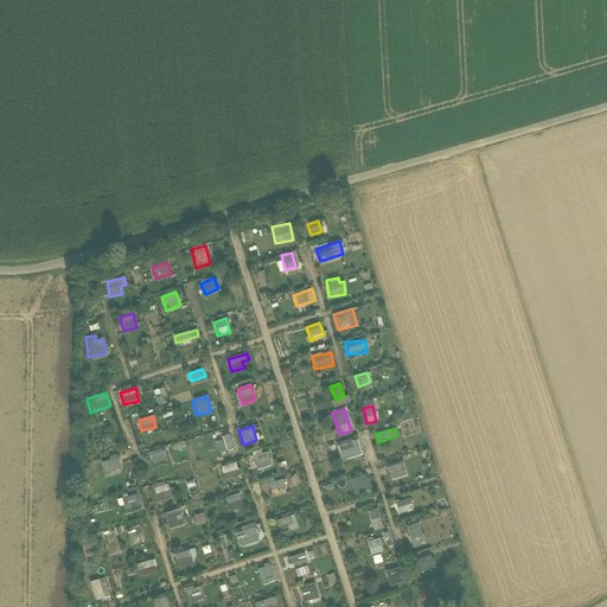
[(225,452),(235,448),(229,434),(219,438),(225,452)]
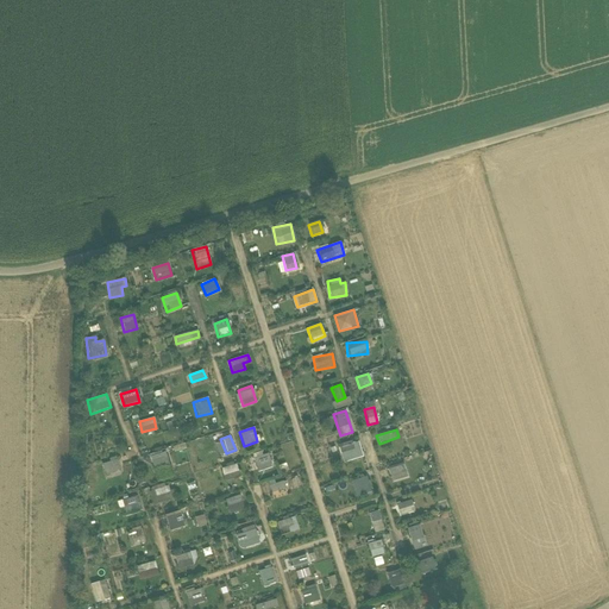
[(358,441),(338,447),(341,463),(363,457),(358,441)]
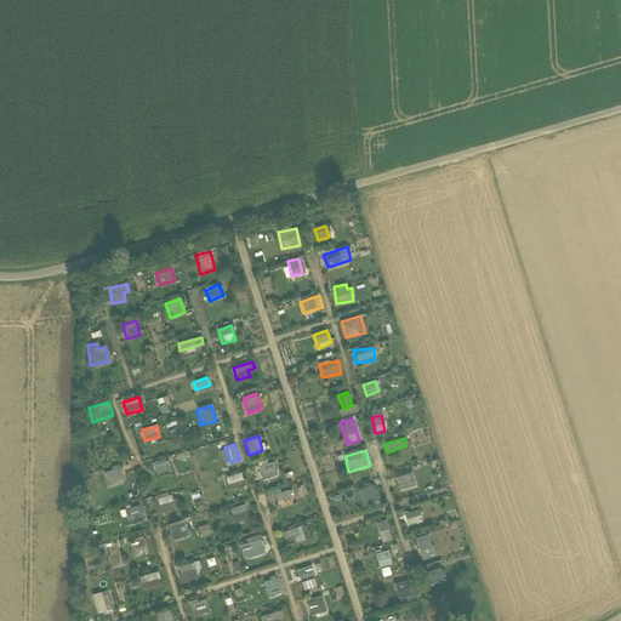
[(153,463),(154,477),(171,474),(169,461),(153,463)]
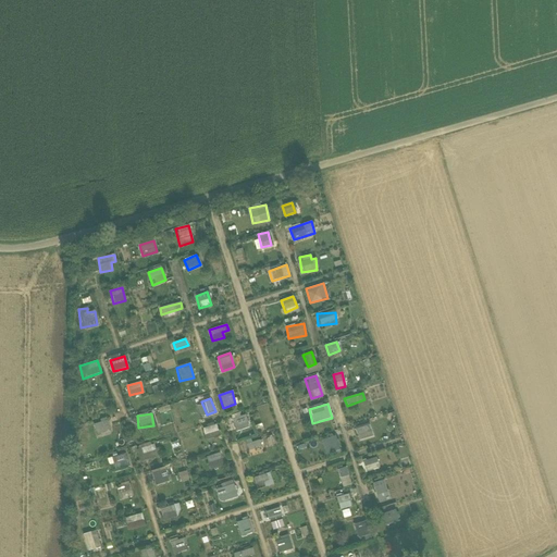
[(235,432),(249,428),(245,416),(231,419),(235,432)]
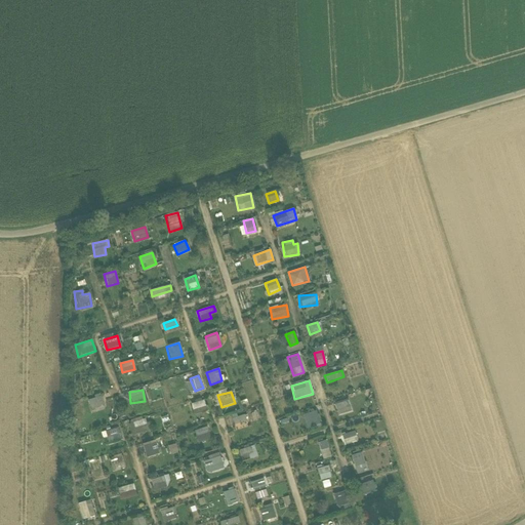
[(87,400),(90,410),(104,406),(99,394),(93,396),(94,398),(87,400)]
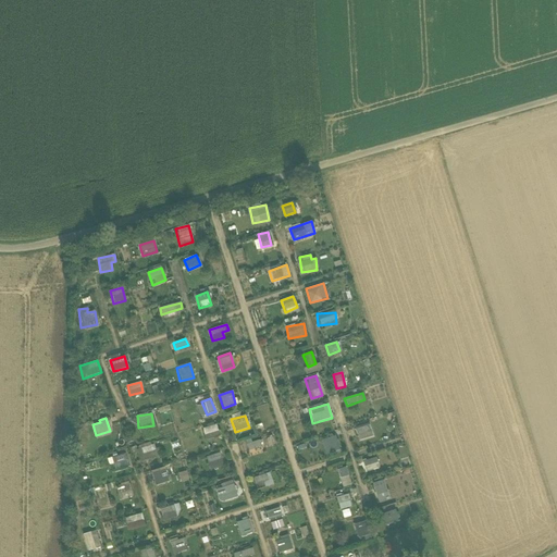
[(205,440),(219,436),(215,424),(201,429),(205,440)]
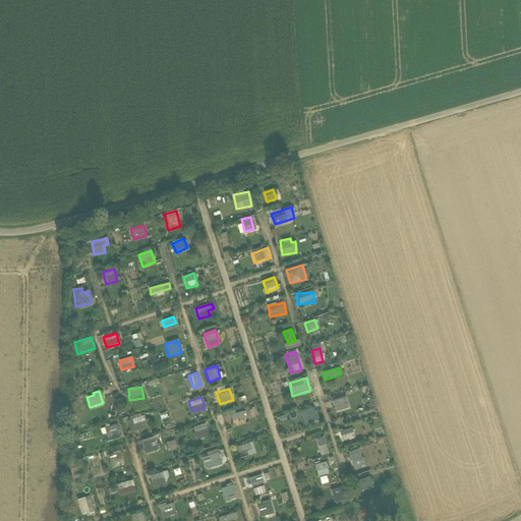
[(335,412),(348,409),(345,397),(332,400),(335,412)]
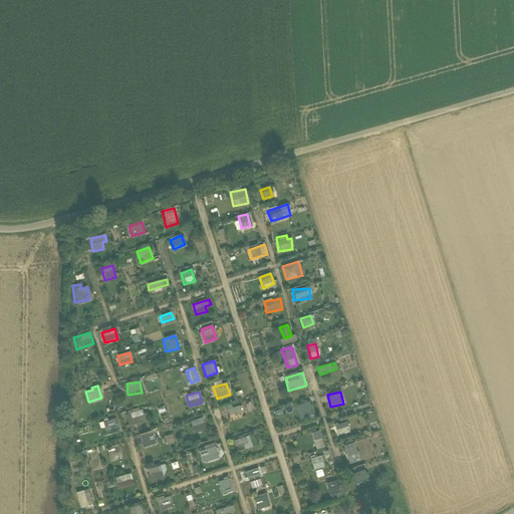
[(295,407),(299,420),(313,415),(309,403),(295,407)]
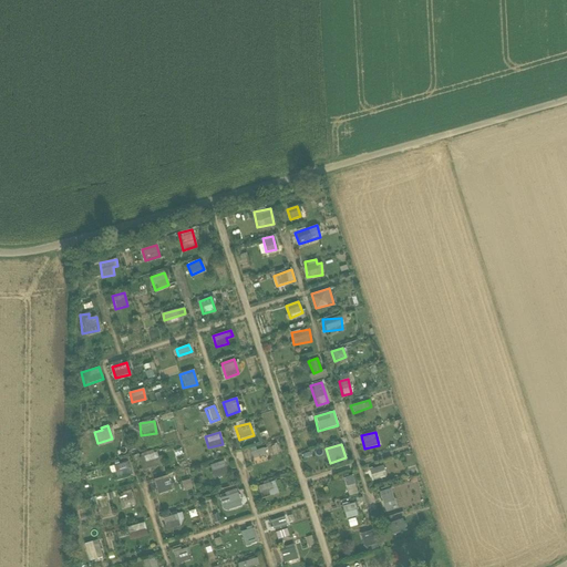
[(243,450),(245,461),(266,456),(264,449),(256,450),(255,447),(243,450)]
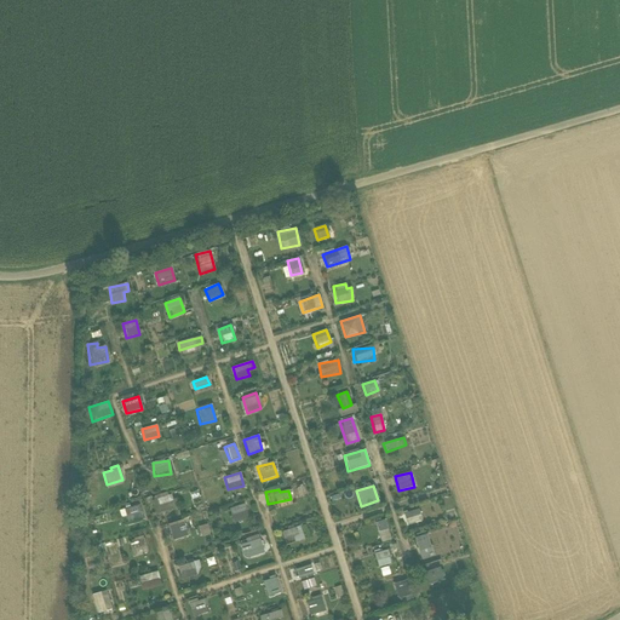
[(168,492),(155,498),(159,505),(172,500),(168,492)]
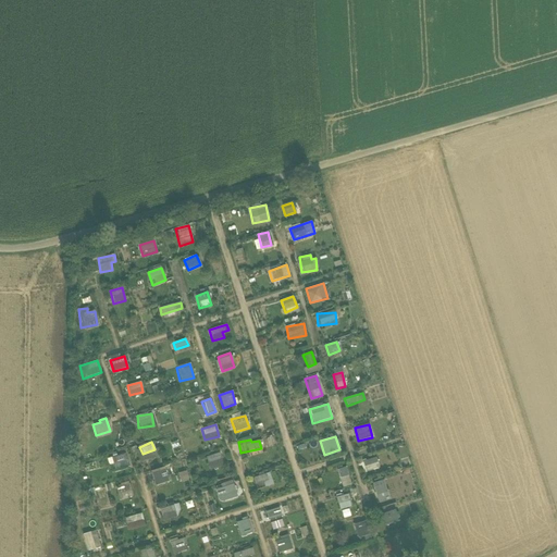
[(206,458),(210,470),(223,465),(219,453),(206,458)]
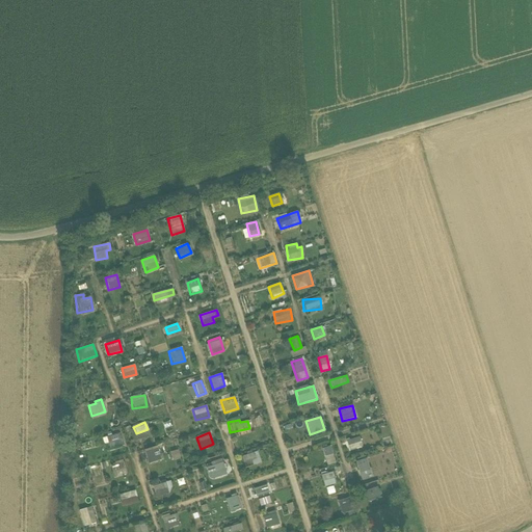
[(108,444),(122,442),(121,434),(107,436),(108,444)]
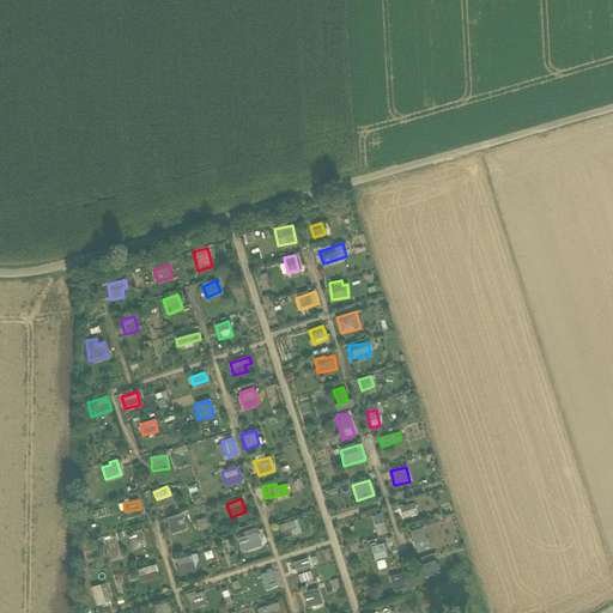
[(413,503),(398,508),(402,520),(418,515),(413,503)]
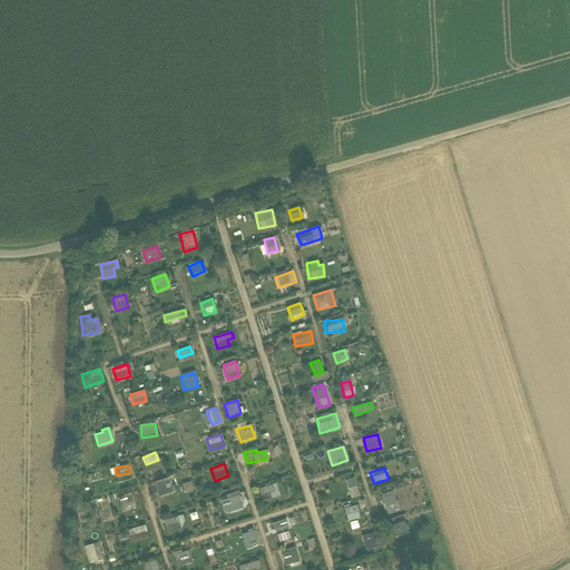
[(344,481),(349,499),(359,497),(355,478),(344,481)]
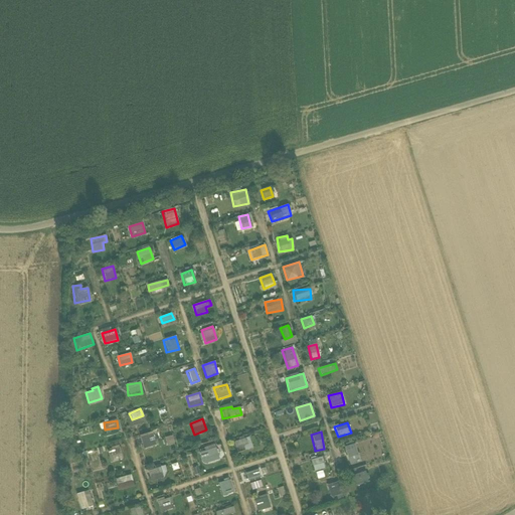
[(140,436),(143,449),(156,447),(153,433),(140,436)]
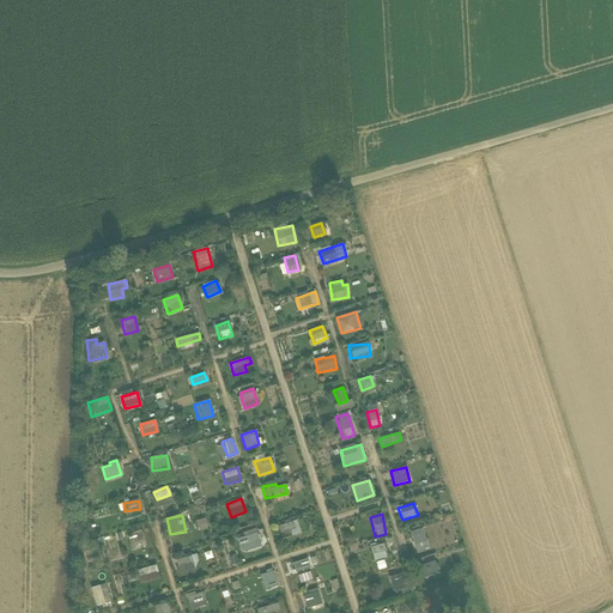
[(199,530),(207,528),(205,519),(196,521),(199,530)]
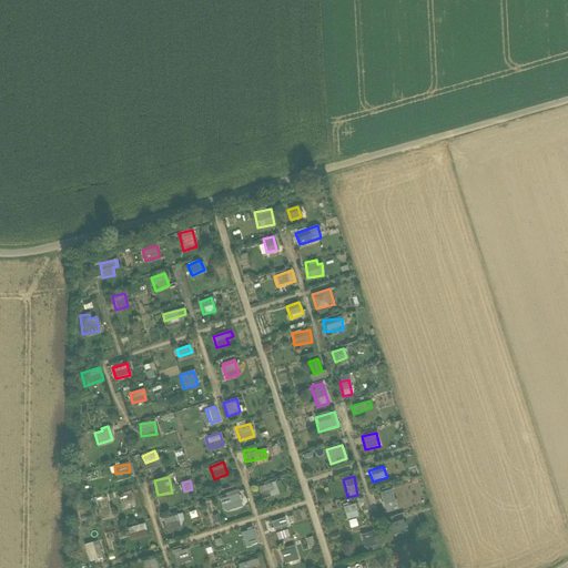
[(261,499),(277,496),(275,483),(257,486),(261,499)]
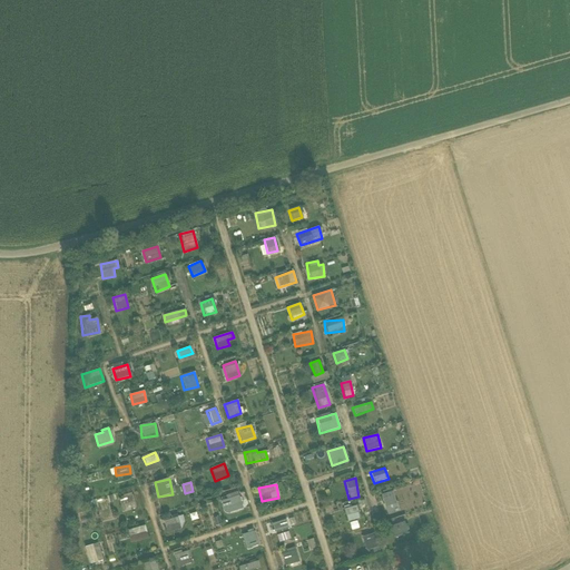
[(381,494),(386,516),(399,511),(393,491),(381,494)]
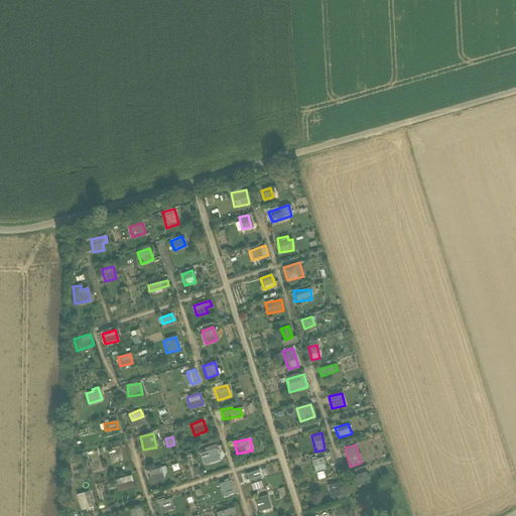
[(206,453),(200,454),(202,465),(218,463),(216,445),(205,447),(206,453)]
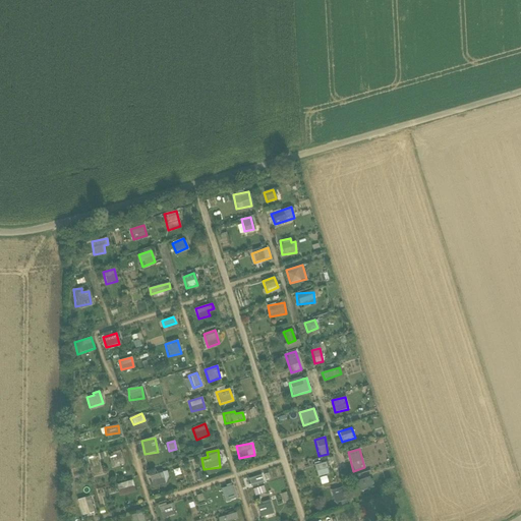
[(108,456),(111,468),(124,464),(121,452),(108,456)]
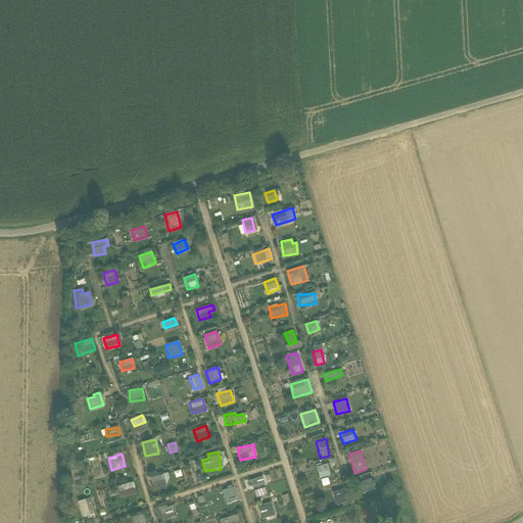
[(319,479),(329,476),(326,464),(315,467),(319,479)]
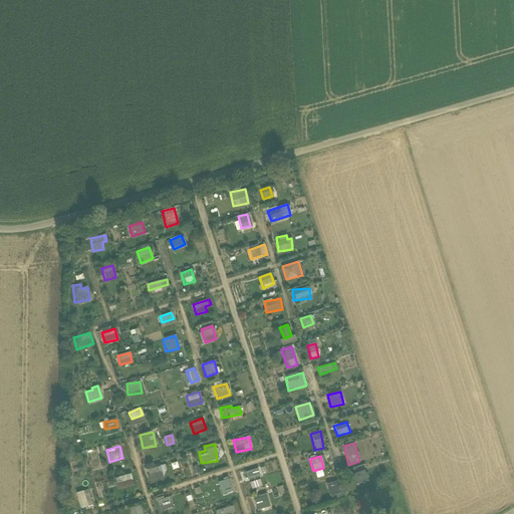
[(147,469),(149,481),(166,477),(164,466),(147,469)]
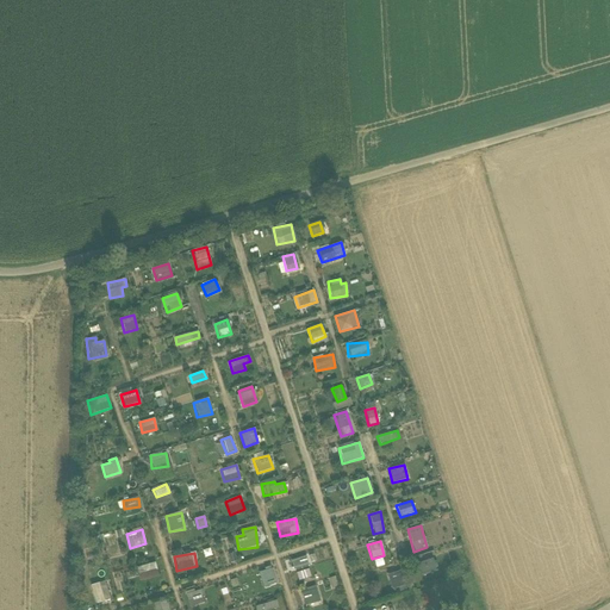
[(292,568),(309,564),(306,556),(290,561),(292,568)]
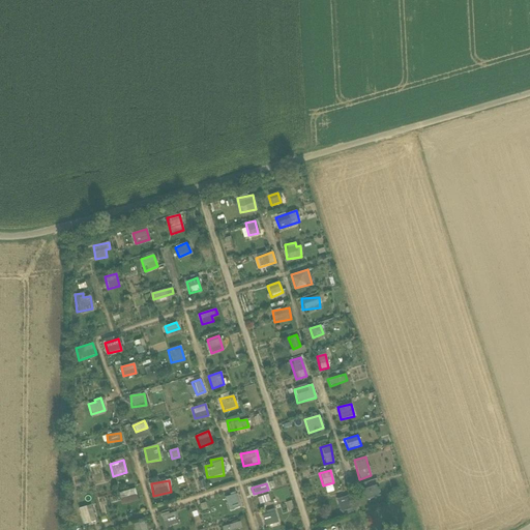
[(364,500),(378,497),(376,487),(362,489),(364,500)]
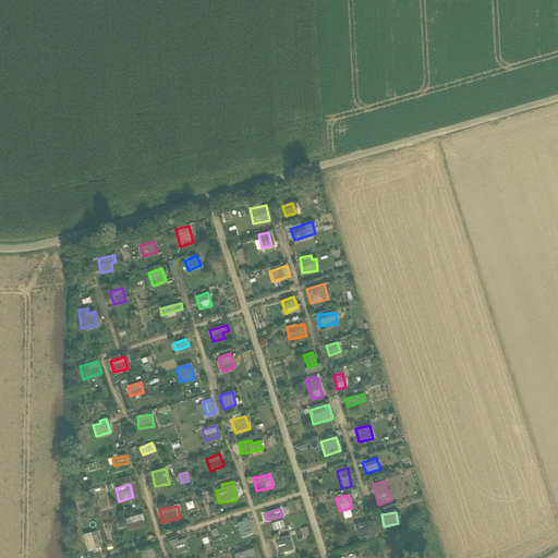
[(126,532),(145,526),(141,514),(123,520),(126,532)]
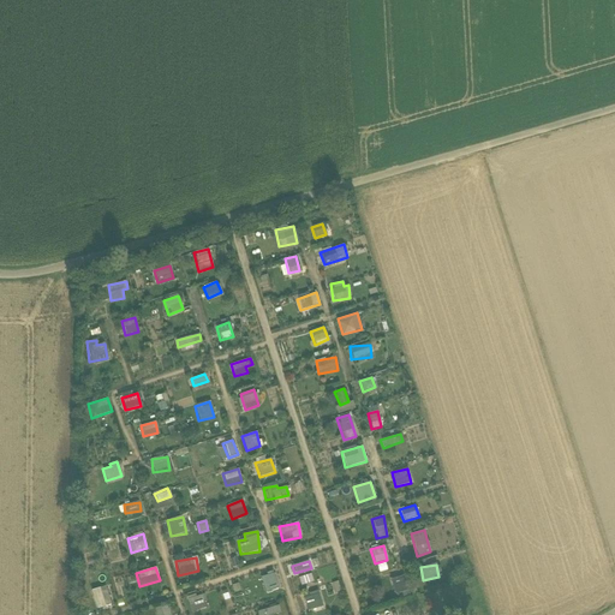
[(264,592),(279,587),(273,572),(258,577),(264,592)]
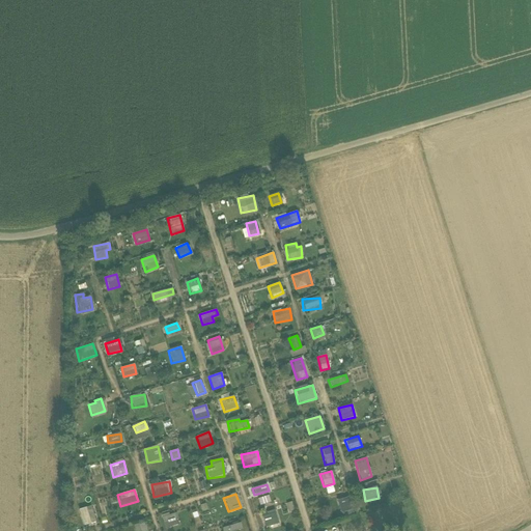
[(340,514),(355,511),(351,496),(337,500),(340,514)]
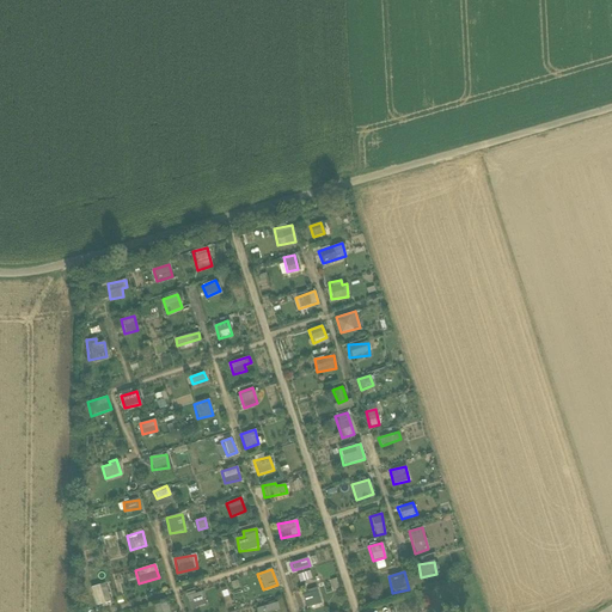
[(96,606),(110,603),(104,583),(90,587),(96,606)]
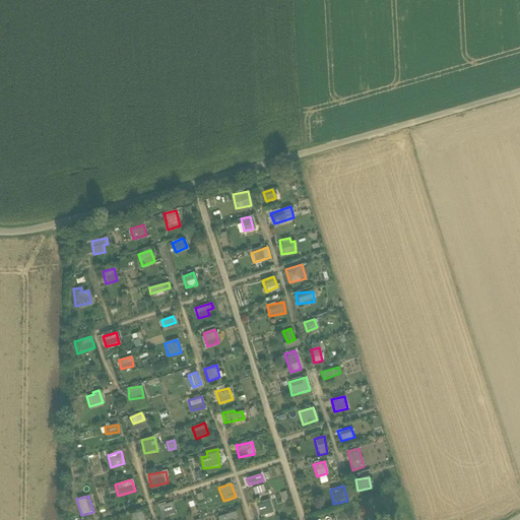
[(259,517),(272,513),(269,500),(255,503),(259,517)]
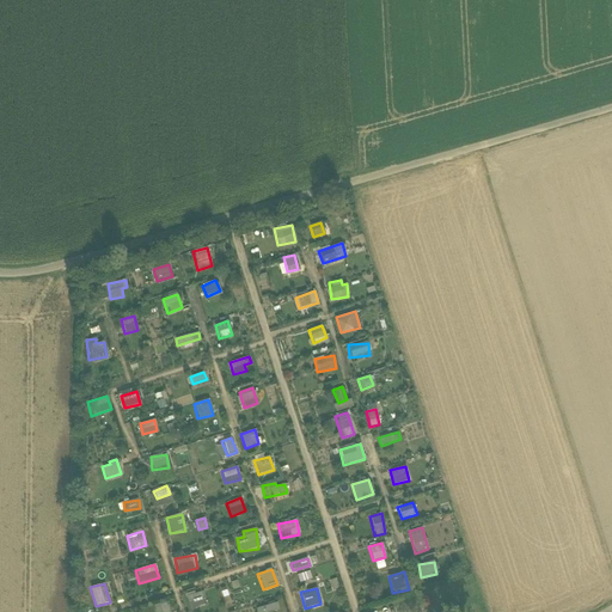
[(194,591),(185,593),(190,610),(207,605),(202,592),(195,594),(194,591)]
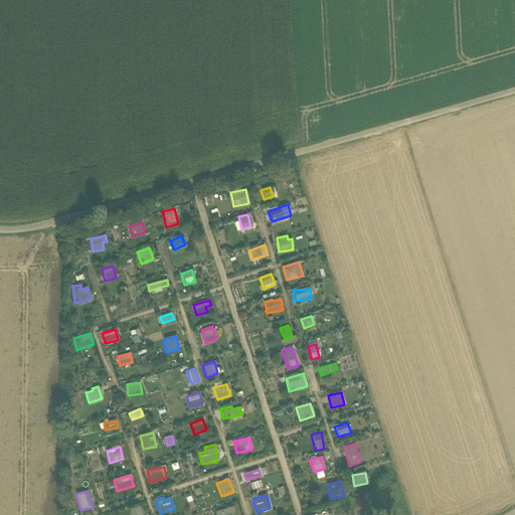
[(142,514),(141,506),(129,509),(130,514),(142,514)]
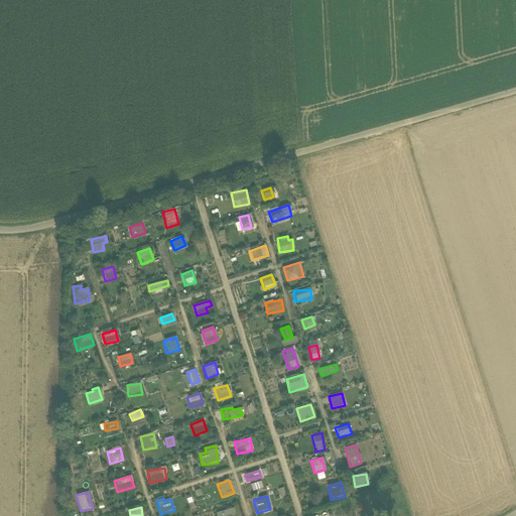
[(229,515),(236,514),(233,507),(214,514),(215,515),(229,515)]
